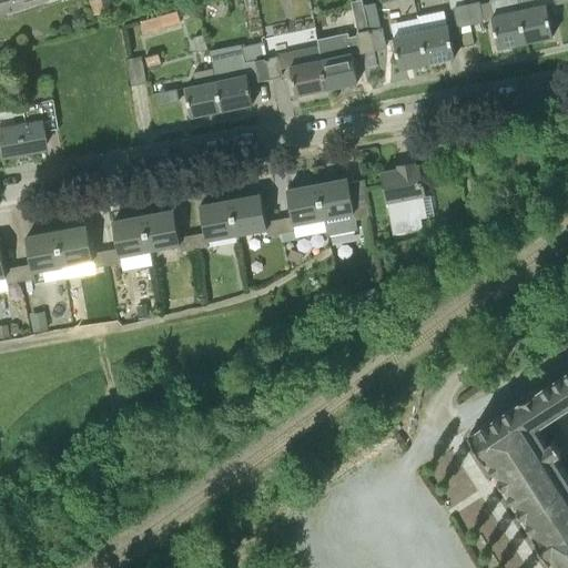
[(0,0),(0,12),(39,0),(0,0)]
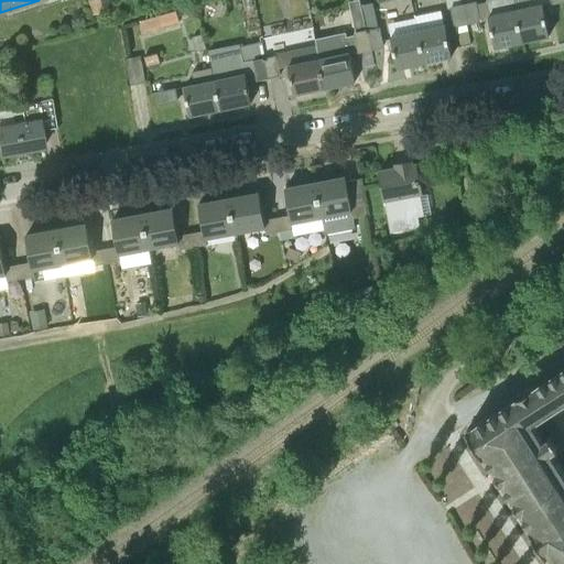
[(86,0),(91,14),(114,8),(110,0),(86,0)]
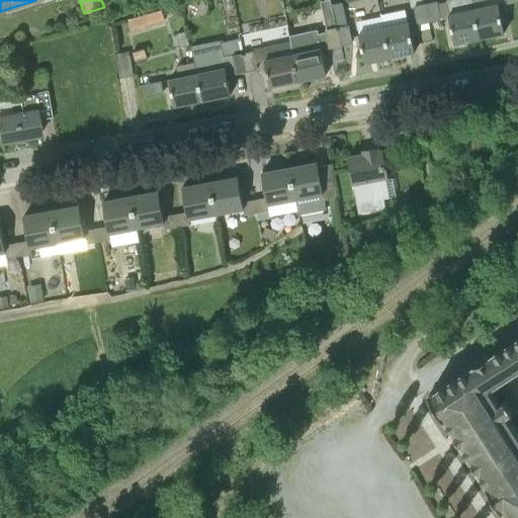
[(438,0),(426,3),(429,19),(442,17),(441,15),(439,2),(438,0)]
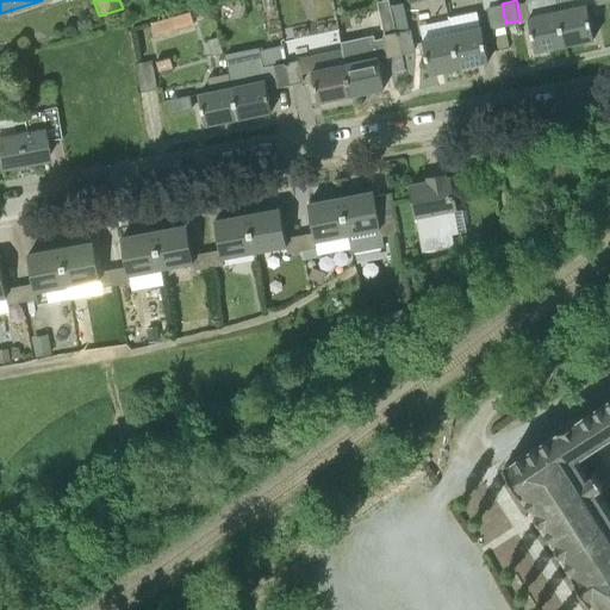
[(530,0),(535,16),(529,17),(536,50),(566,44),(559,10),(555,0),(530,0)]
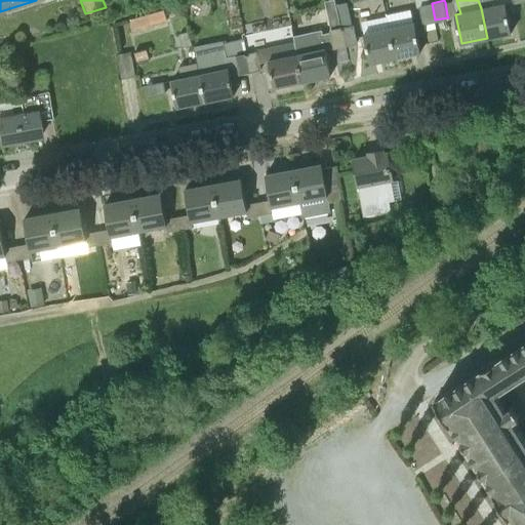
[(420,5),(419,5),(422,22),(423,23),(426,22),(435,19),(432,3),(431,3),(420,5)]
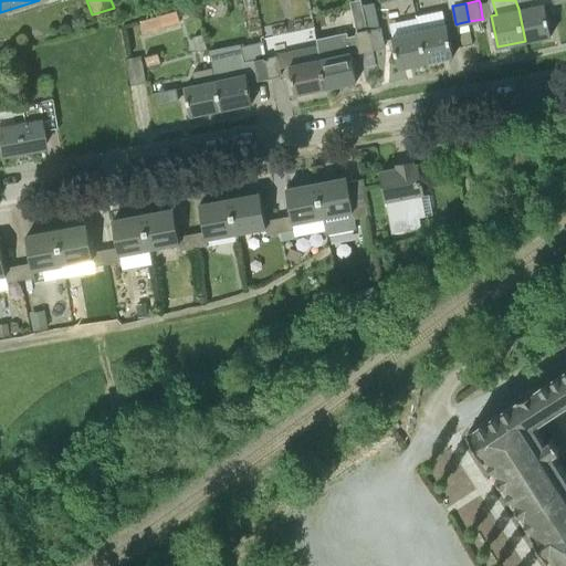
[(545,3),(519,9),(525,41),(552,35),(545,3)]
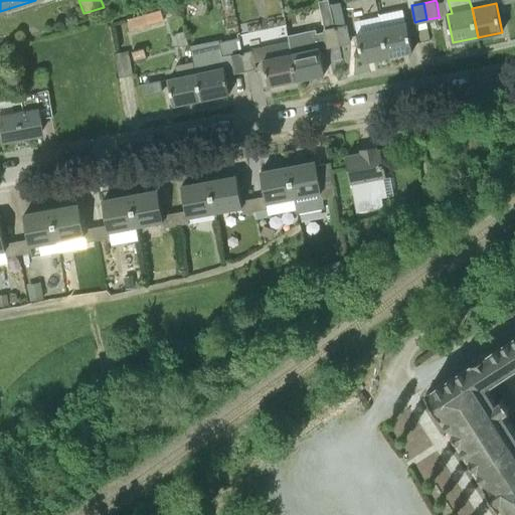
[(163,15),(175,11),(174,6),(162,9),(163,15)]
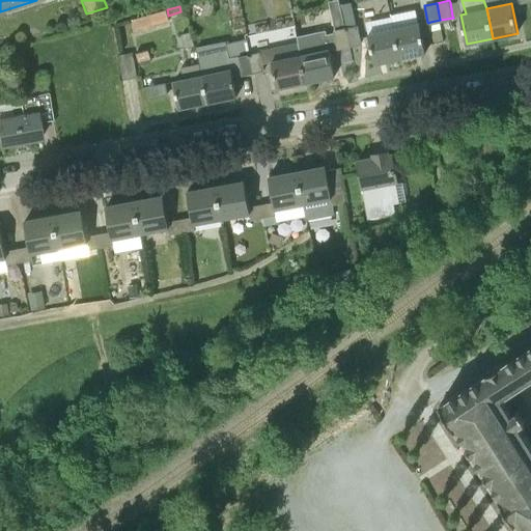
[(136,30),(150,26),(170,20),(168,16),(167,9),(133,19),(136,30)]
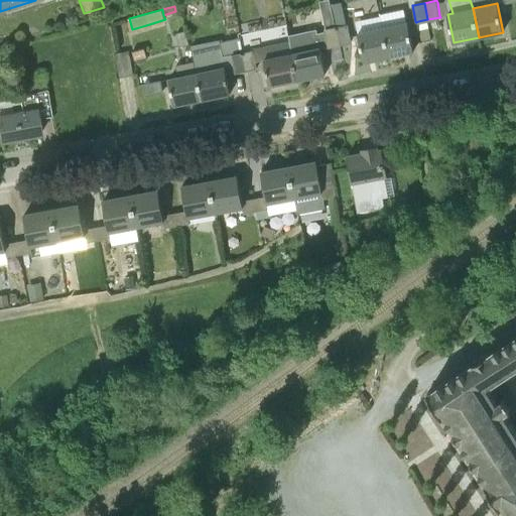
[(323,14),(326,28),(336,26),(332,12),(323,14)]
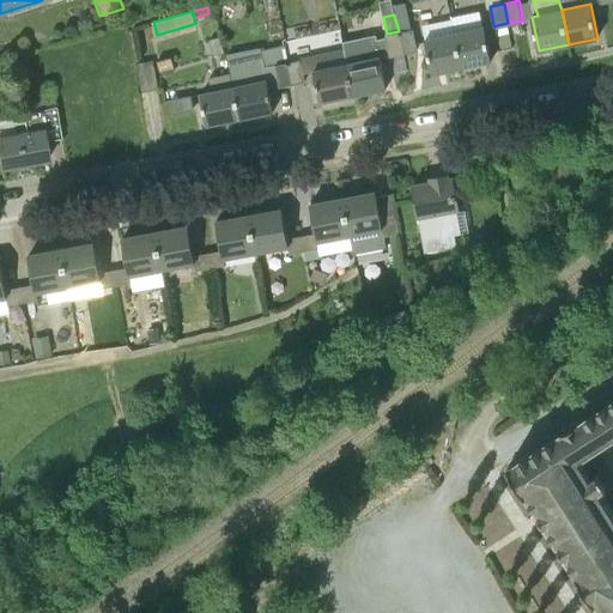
[(411,29),(400,31),(405,53),(418,49),(413,28),(411,29)]
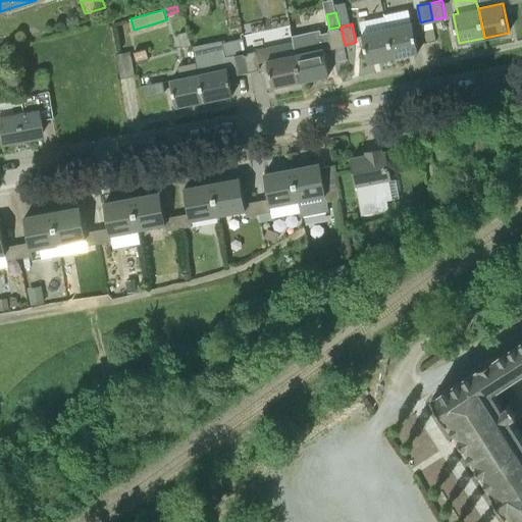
[(419,52),(413,25),(413,23),(387,29),(394,57),(419,52)]
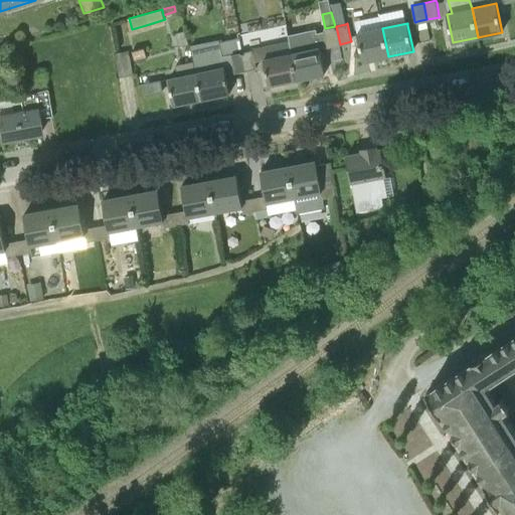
[(316,29),(289,35),(290,40),(292,53),(298,79),(325,73),(320,48),(328,46),(340,44),(336,26),(335,26),(325,28),(324,28),(324,31),(317,33),(316,29)]
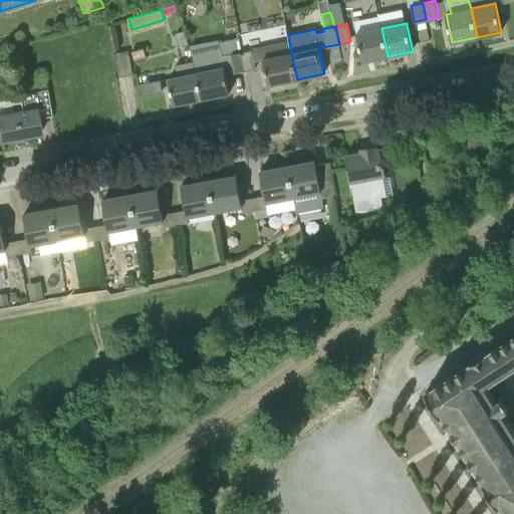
[(362,62),(388,56),(381,28),(357,33),(362,62)]
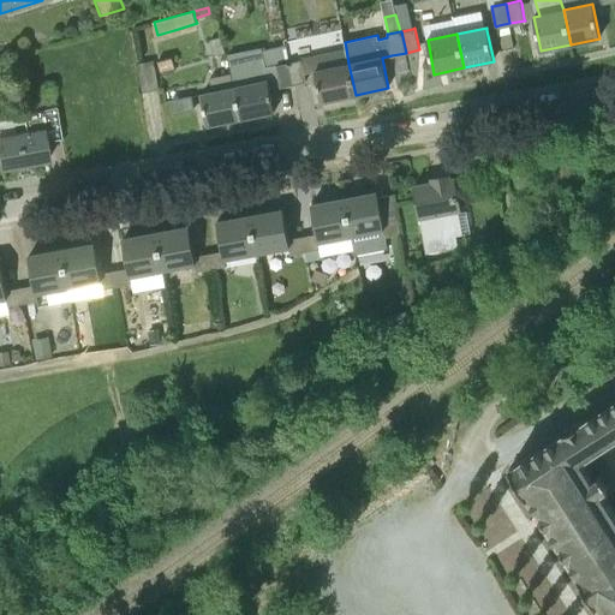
[(221,37),(210,40),(214,55),(226,53),(221,37)]
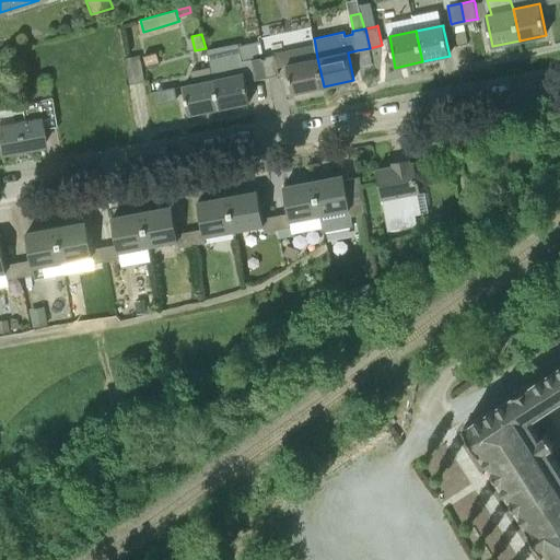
[(242,60),(211,67),(213,80),(220,107),(251,101),(246,80),(245,73),(254,71),(255,79),(267,76),(263,56),(259,41),(238,45),(242,60)]
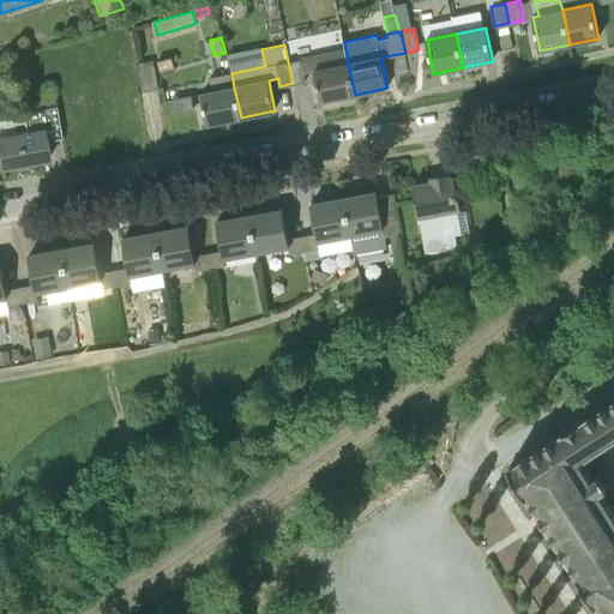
[(326,68),(314,71),(321,102),(355,95),(348,64),(345,48),(323,53),(326,68)]
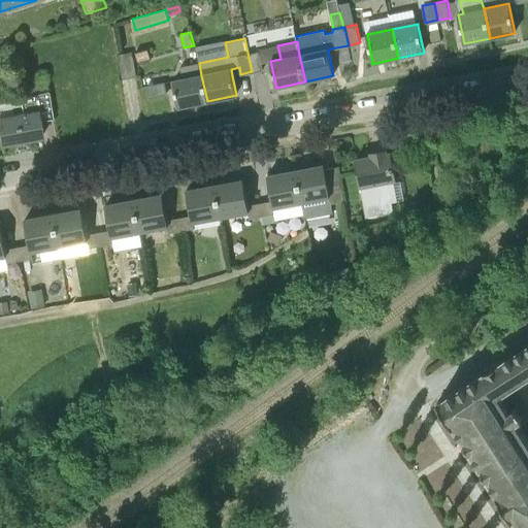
[(146,48),(136,52),(139,62),(150,59),(146,48)]
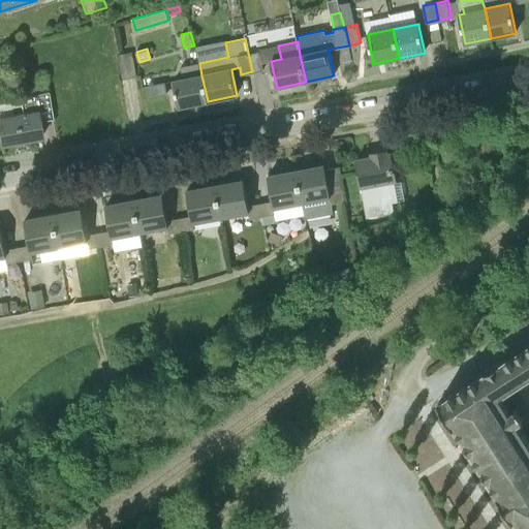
[(252,71),(263,69),(262,63),(259,51),(248,53),(252,71)]
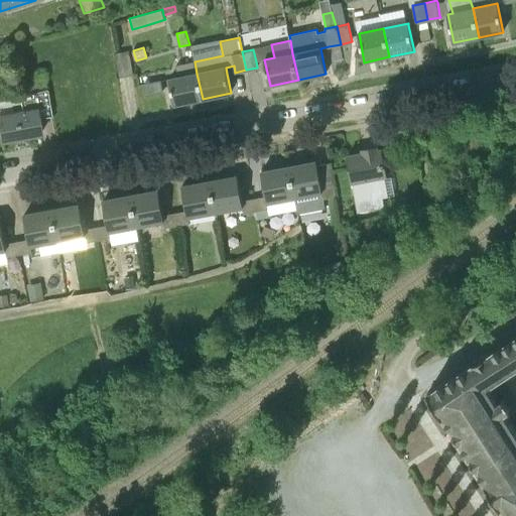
[(128,50),(116,53),(120,78),(132,76),(128,50)]
